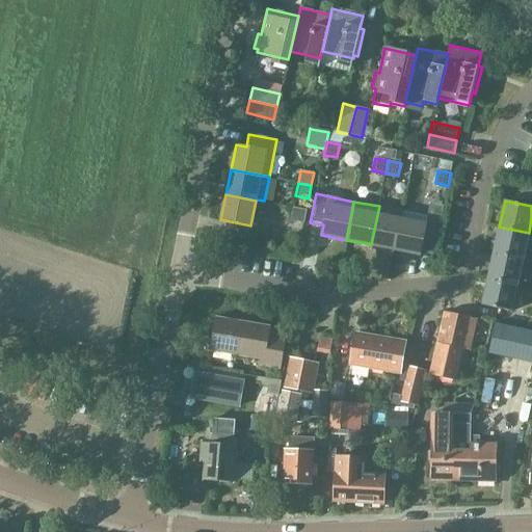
[(371,244),(396,249),(401,219),(403,211),(379,206),(371,244)]
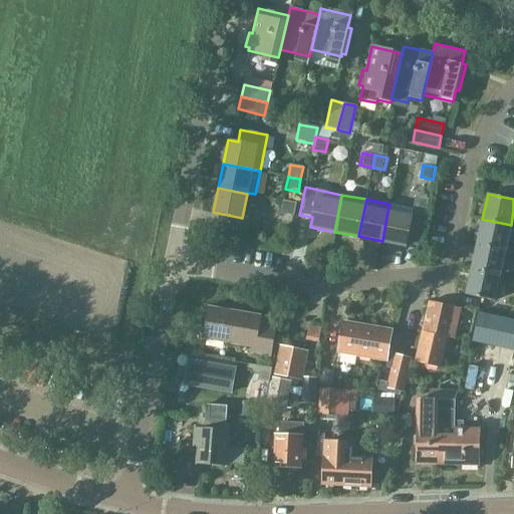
[(281,213),(293,216),(296,203),(283,201),(281,213)]
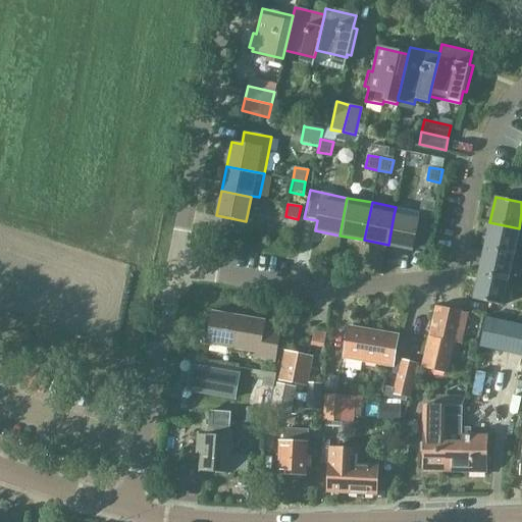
[(394,215),(388,245),(413,250),(414,247),(426,249),(433,214),(396,207),(394,215)]
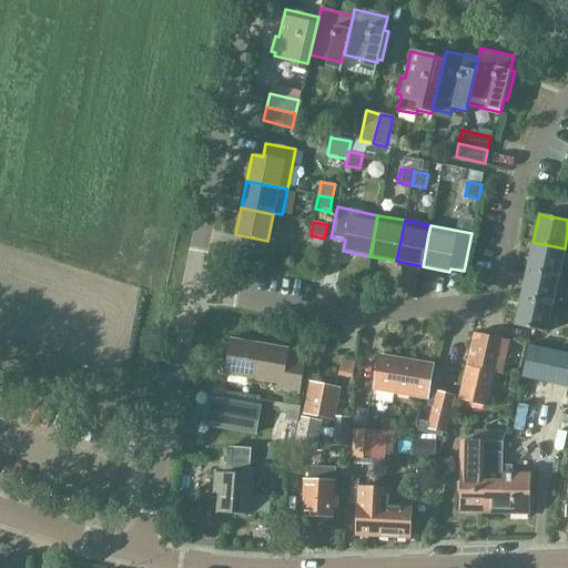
[(533,242),(527,270),(559,276),(565,249),(533,242)]
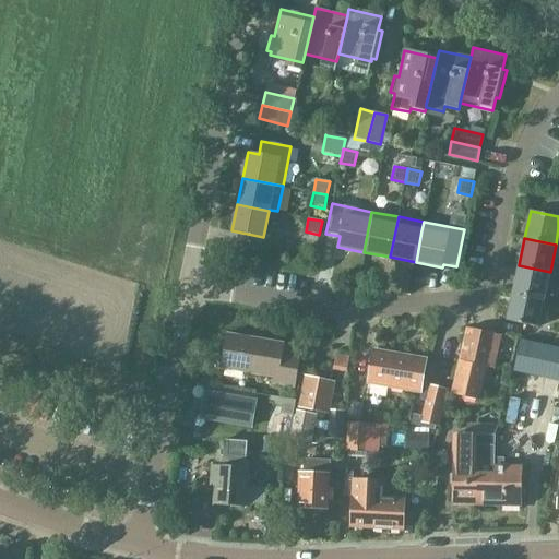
[(519,265),(513,293),(544,299),(550,272),(519,265)]
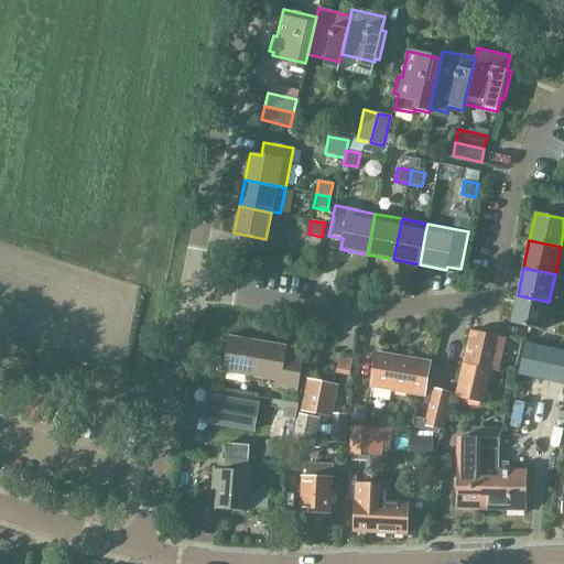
[(549,302),(518,295),(511,323),(543,329),(549,302)]
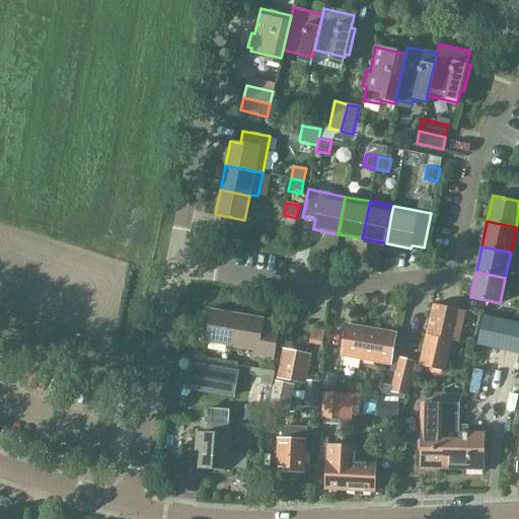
[(421,367),(444,372),(451,341),(444,340),(451,308),(435,305),(421,367)]
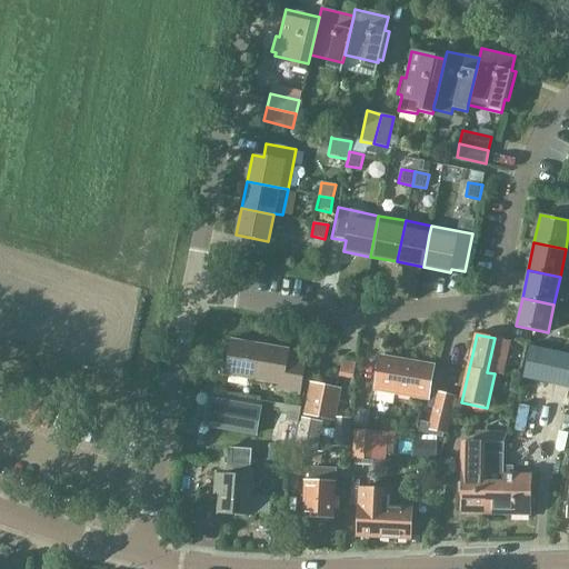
[(293,395),(299,395),(305,361),(287,358),(288,351),(231,340),(225,375),(282,386),(281,391),(283,392),(293,395)]
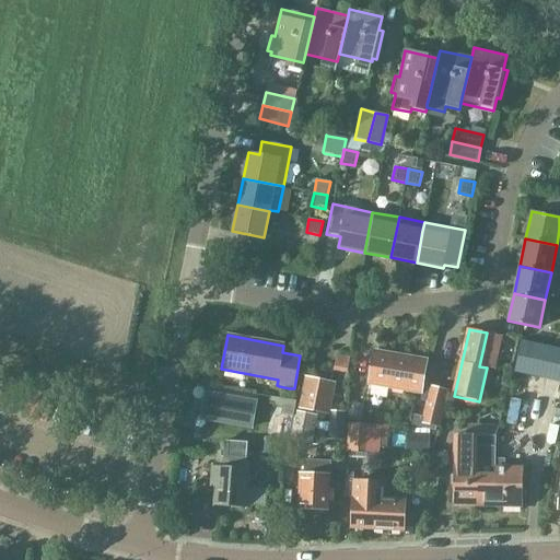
[(559,349),(520,341),(513,372),(559,381),(559,349)]
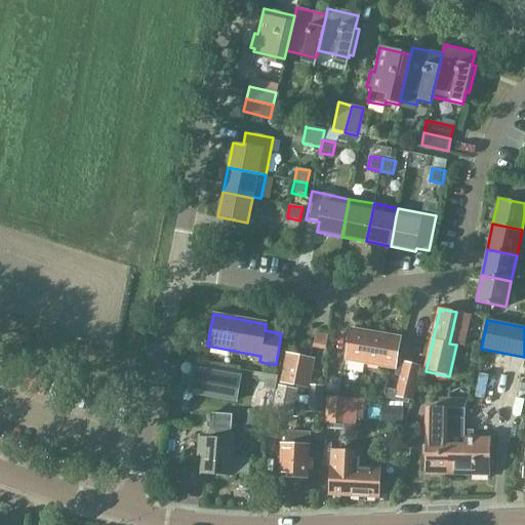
[(347,361),(395,369),(400,337),(352,329),(347,361)]
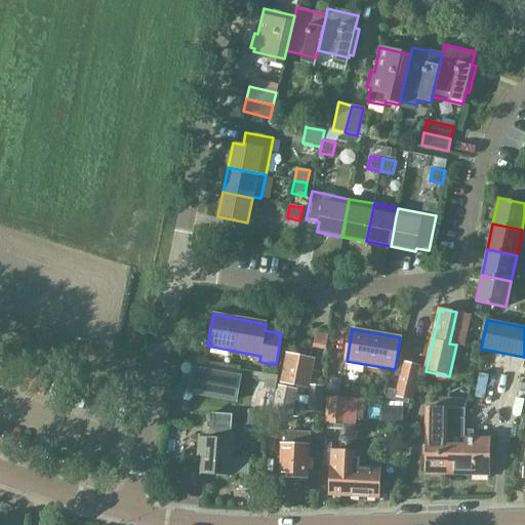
[(280,381),(307,387),(311,360),(285,356),(280,381)]
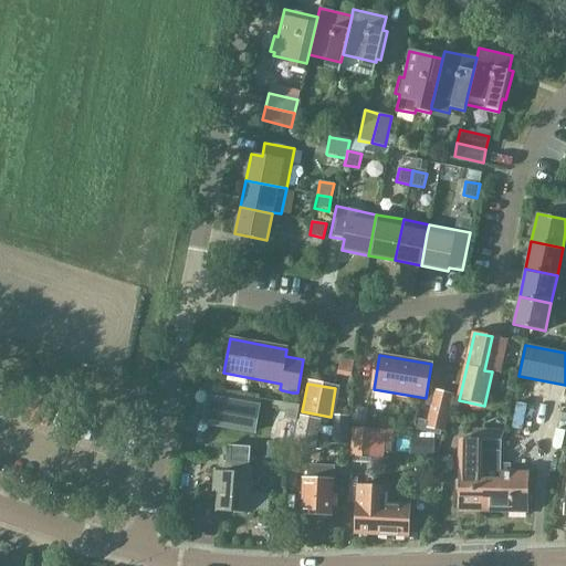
[(418,420),(415,431),(437,436),(438,430),(444,431),(452,397),(435,392),(429,391),(426,406),(431,407),(428,422),(418,420)]
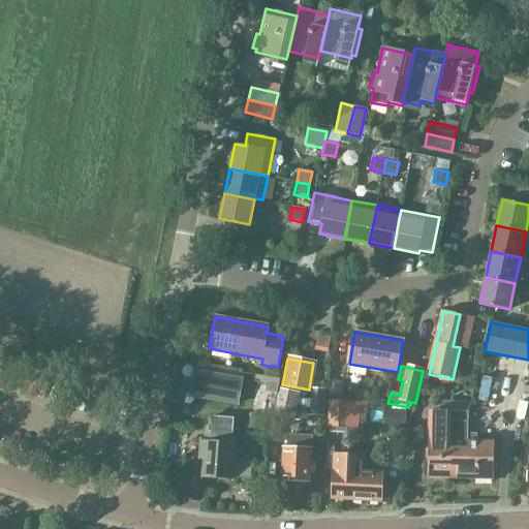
[(195,372),(190,398),(236,406),(241,380),(195,372)]
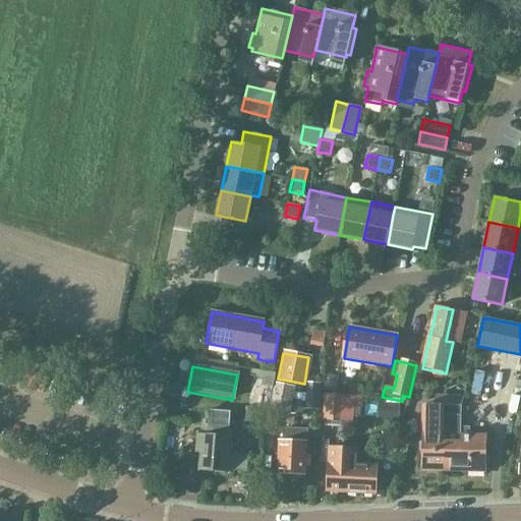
[(254,375),(264,377),(263,387),(273,388),(275,373),(267,372),(257,370),(253,370),(252,374),(254,375)]
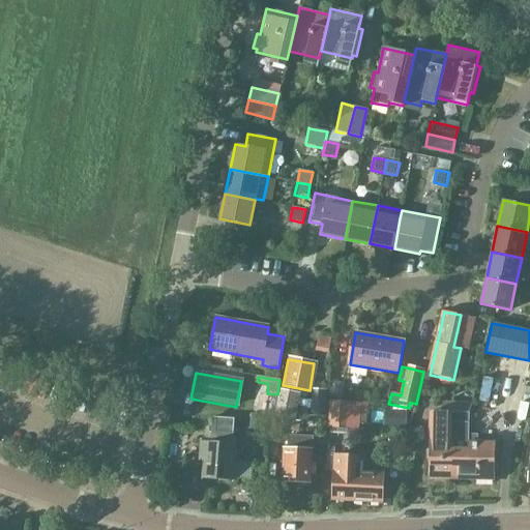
[(330,382),(329,394),(342,395),(343,383),(330,382)]
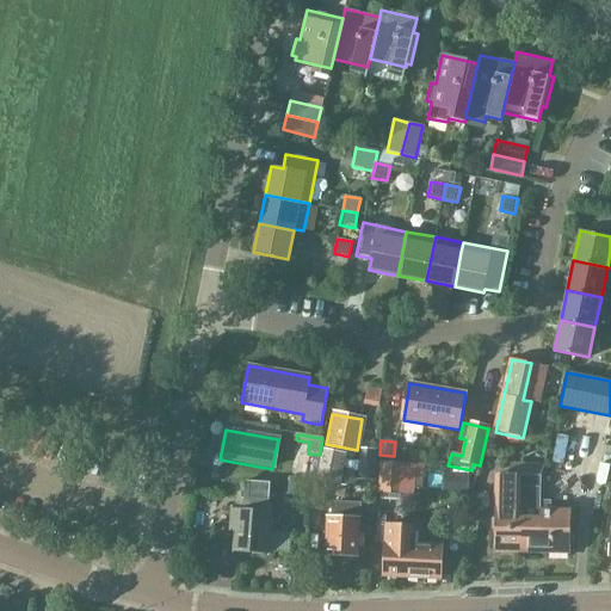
[(322,449),(315,486),(337,491),(335,497),(343,498),(345,486),(339,485),(345,454),(322,449)]
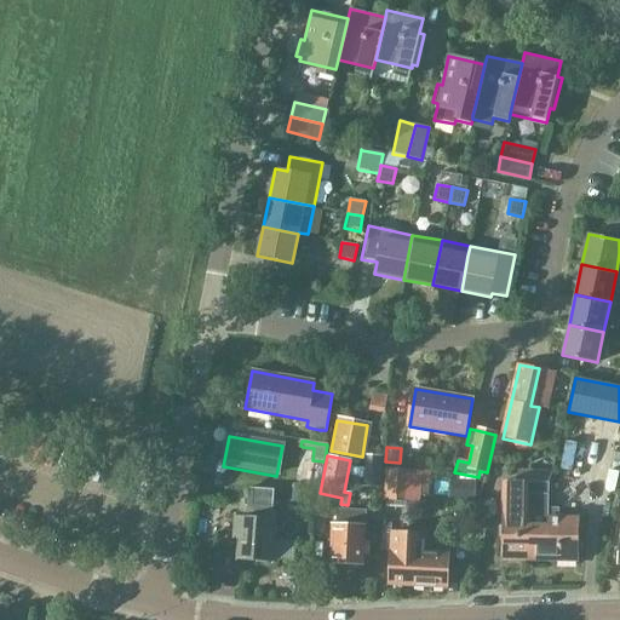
[(378,489),(380,489),(382,458),(365,458),(365,460),(363,460),(362,487),(378,488),(378,489)]
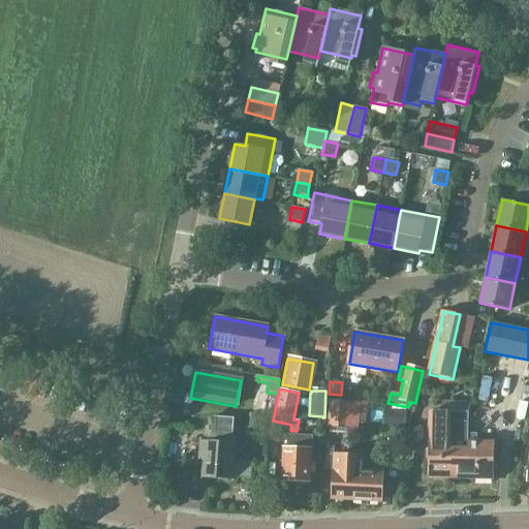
[(328,400),(325,427),(328,427),(328,433),(345,434),(345,432),(355,433),(355,428),(358,428),(359,423),(360,402),(328,400)]
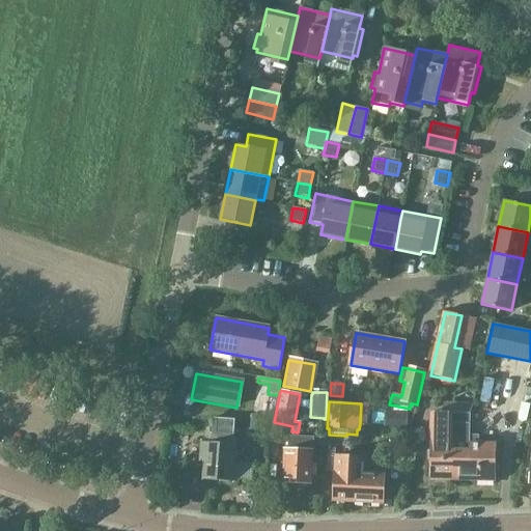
[(429,475),(452,475),(455,475),(457,412),(430,412),(429,475)]
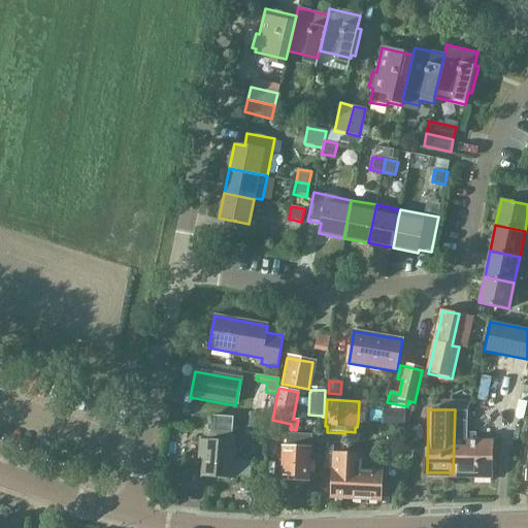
[(453,472),(450,472),(450,476),(493,477),(493,440),(467,439),(468,410),(455,409),(453,472)]
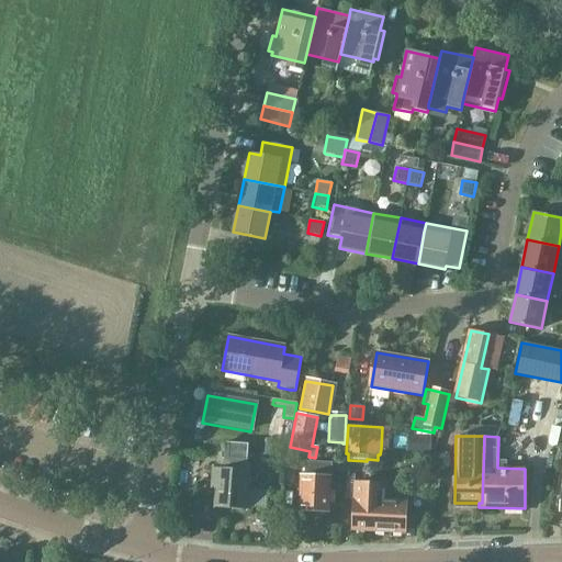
[(247,445),(229,444),(225,442),(224,460),(228,460),(228,468),(213,468),(212,485),(217,485),(215,507),(246,509),(248,471),(246,471),(247,445)]
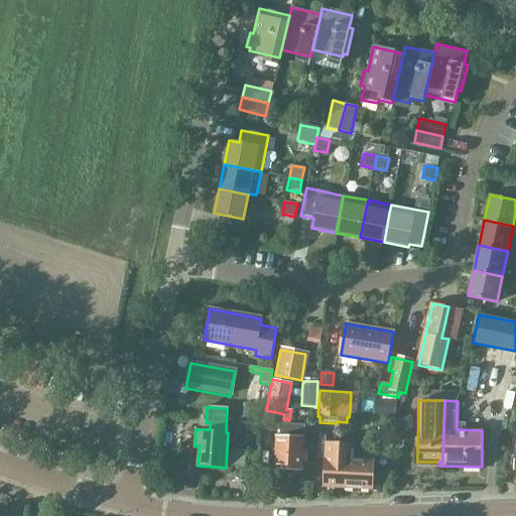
[(298,470),(302,470),(303,437),(303,425),(280,424),(280,436),(275,436),(274,469),(289,470),(289,472),(298,473),(298,470)]
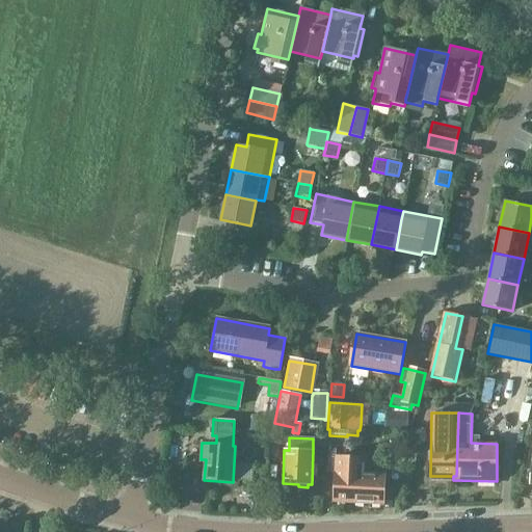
[(326,450),(325,473),(333,473),(334,450),(326,450)]
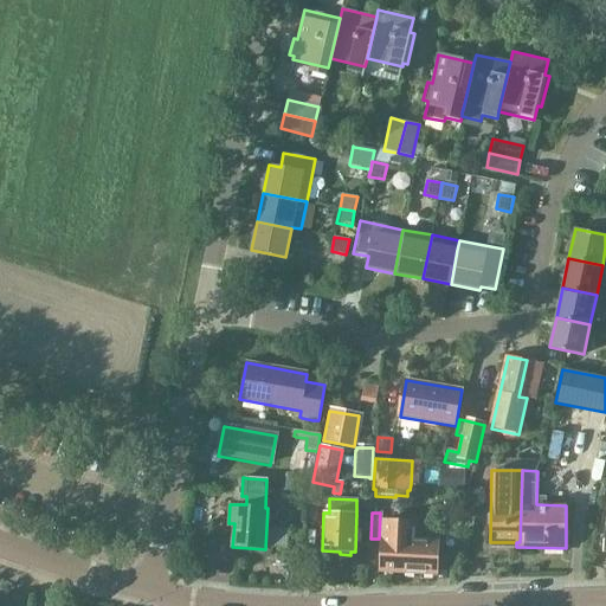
[(380,569),(408,572),(437,573),(439,540),(416,537),(417,521),(384,519),(380,569)]
